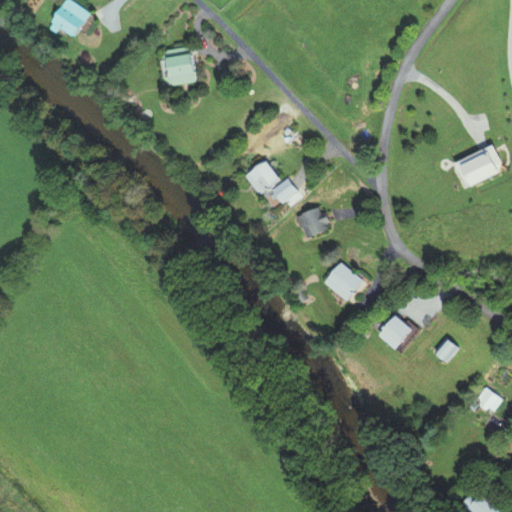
[(92,17),(71,0),(68,0),(53,19),(76,38),(92,17)]
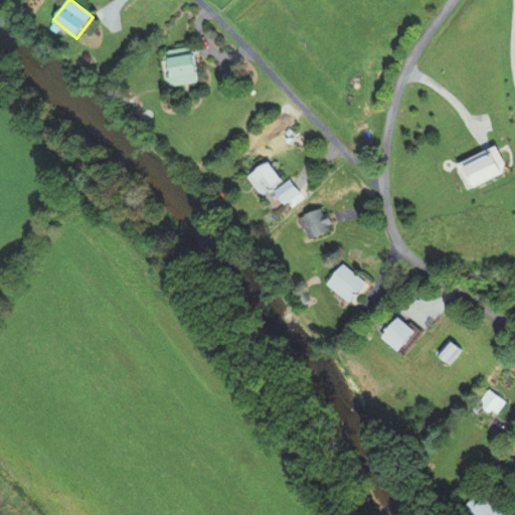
[(199,81),(195,47),(163,52),(167,86),(199,81)]
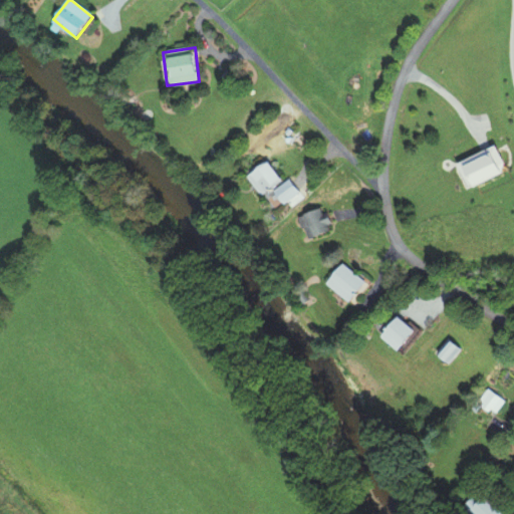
[(275,191),(281,203),(294,197),(277,161),(247,175),(259,199),(275,191)]
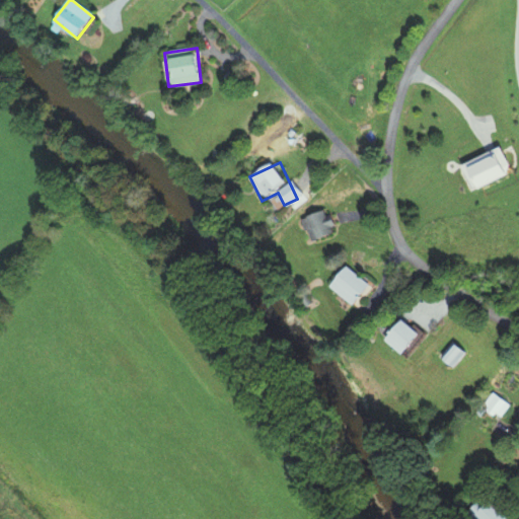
[(301,220),(310,243),(335,233),(329,220),(327,221),(323,211),(301,220)]
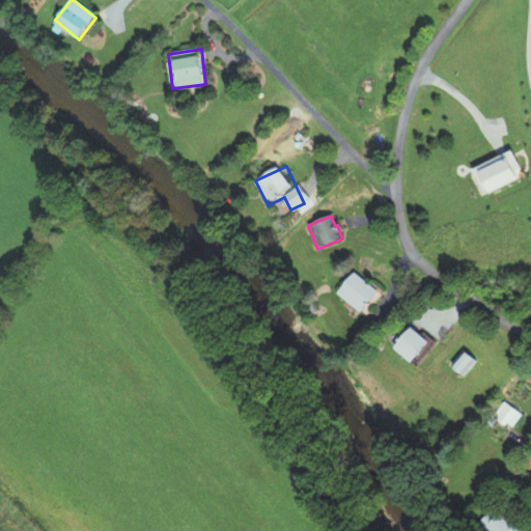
[(360,314),(379,295),(356,273),(337,291),(360,314)]
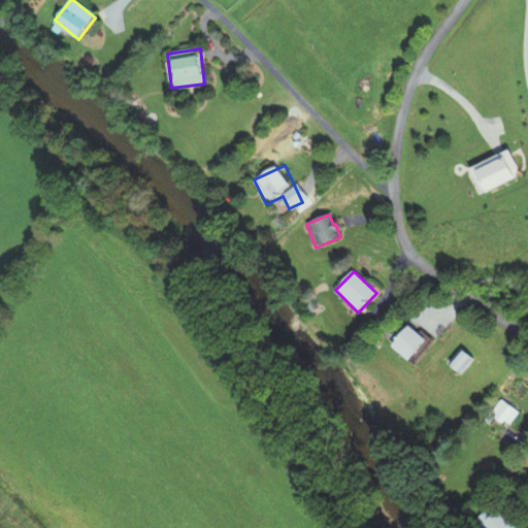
[(410,362),(431,343),(415,326),(394,344),(410,362)]
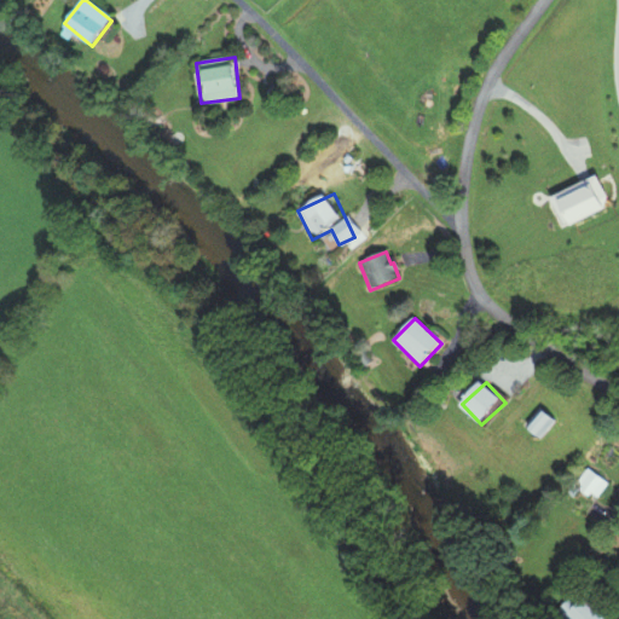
[(539,434),(553,418),(541,409),(527,424),(539,434)]
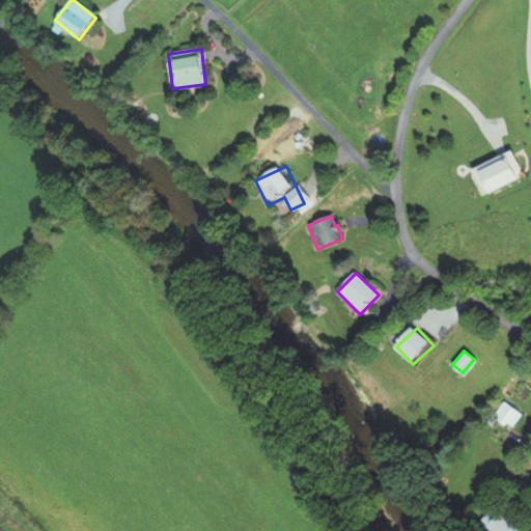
[(512,427),(521,414),(502,401),(494,415),(512,427)]
